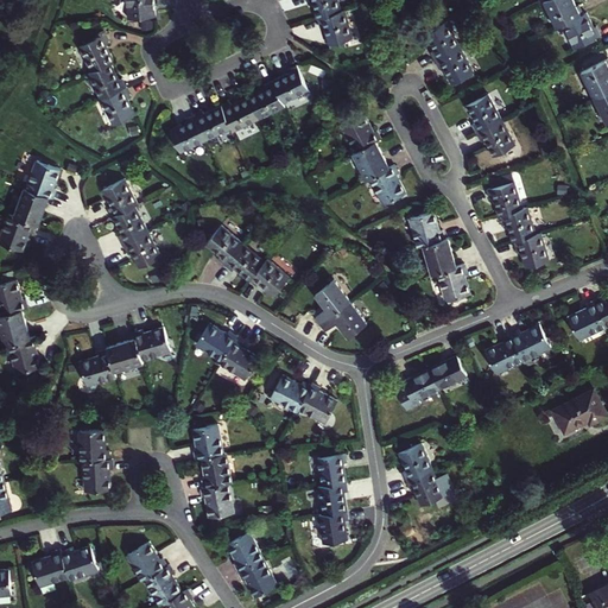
[(127,0),(130,17),(156,16),(154,0),(127,0)]
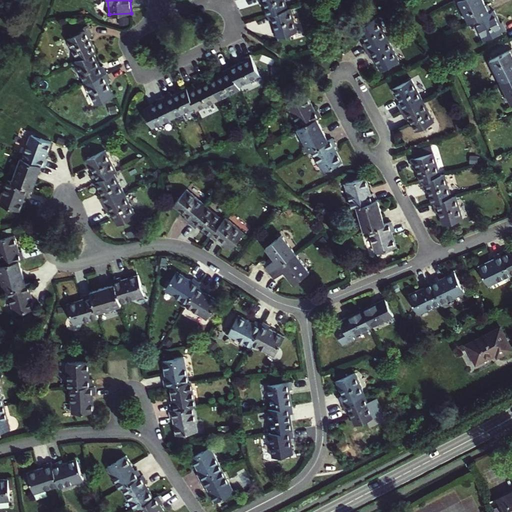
[(287,8),(284,0),(259,0),(260,0),(259,0),(263,0),(268,14),(287,8)]
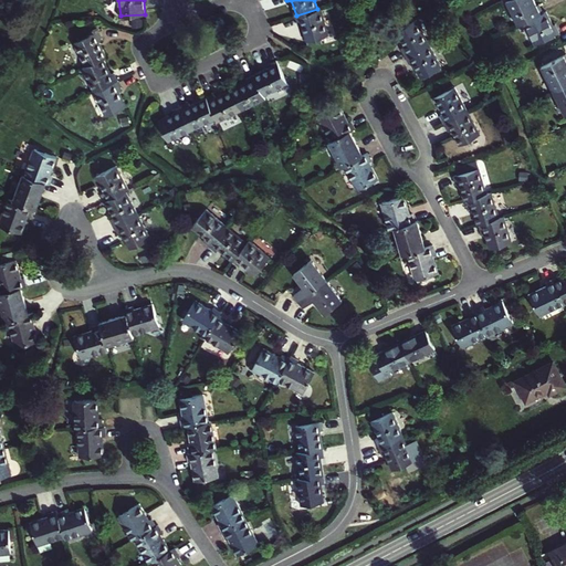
[(505,0),(517,24),(523,22),(543,12),(540,4),(536,6),(533,0),(505,0)]
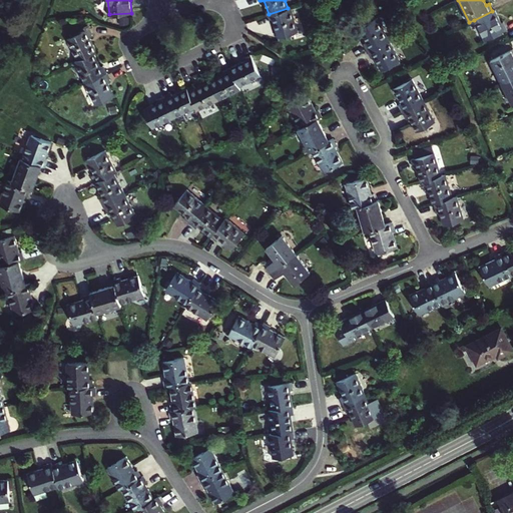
[(292,7),(288,8),(269,14),(271,22),(274,21),(278,36),(298,30),(292,7)]
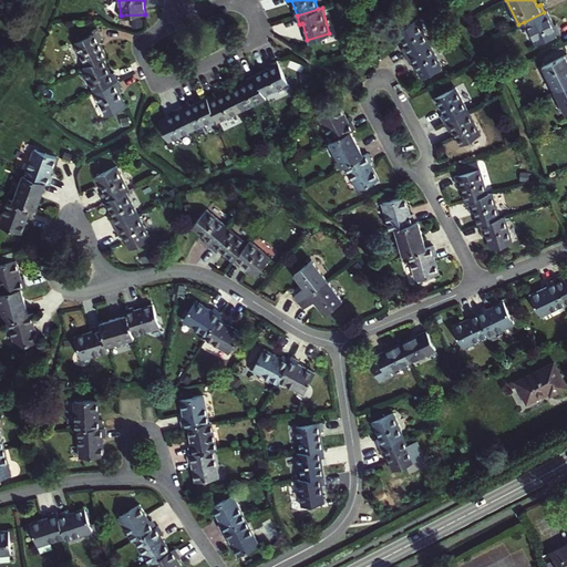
[(544,12),(524,22),(535,44),(559,32),(556,23),(554,24),(547,11),(544,12)]
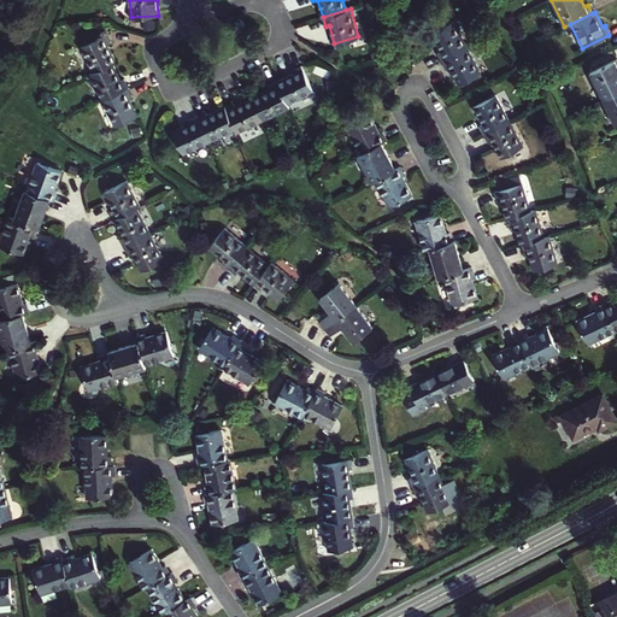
[(442,60),(468,46),(454,21),(432,31),(441,50),(438,51),(442,60)]
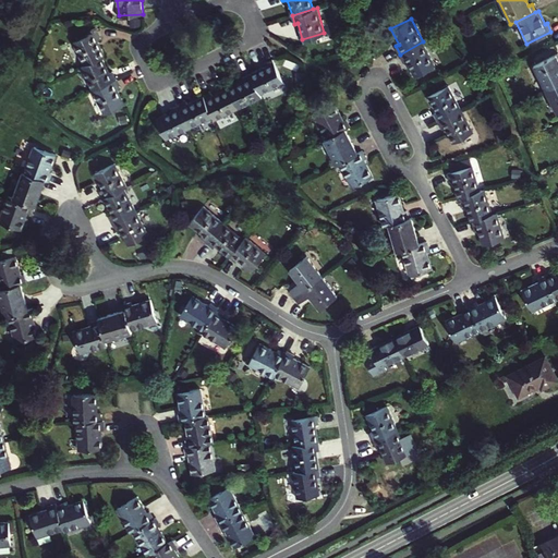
[(73,41),(85,64),(102,57),(105,55),(97,38),(100,37),(97,29),(73,41)]
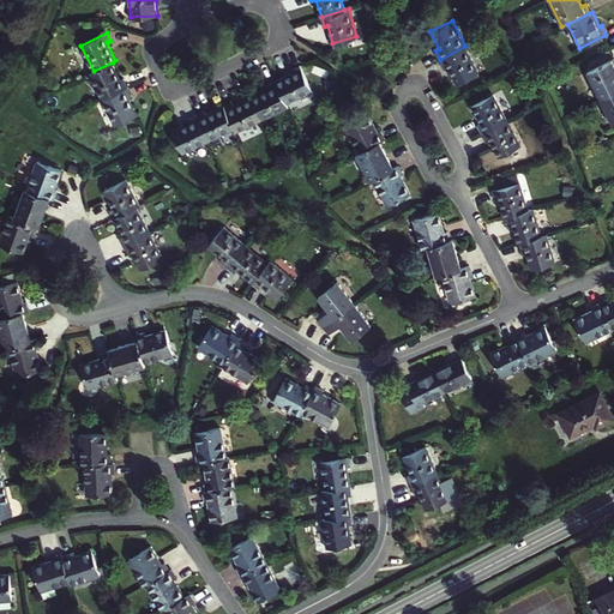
[(479,72),(465,46),(440,60),(444,68),(447,66),(457,83),(479,72)]
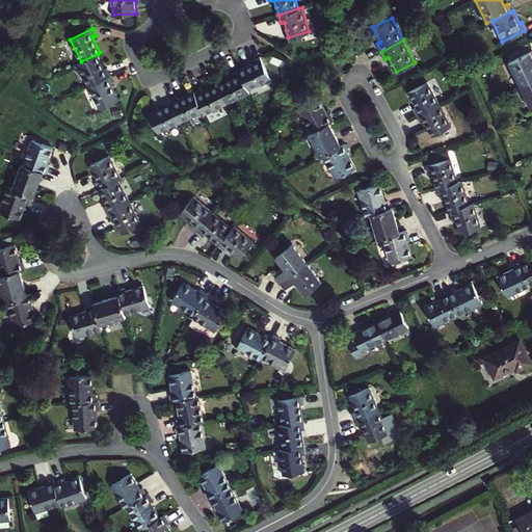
[(509,61),(521,84),(531,78),(531,50),(509,61)]
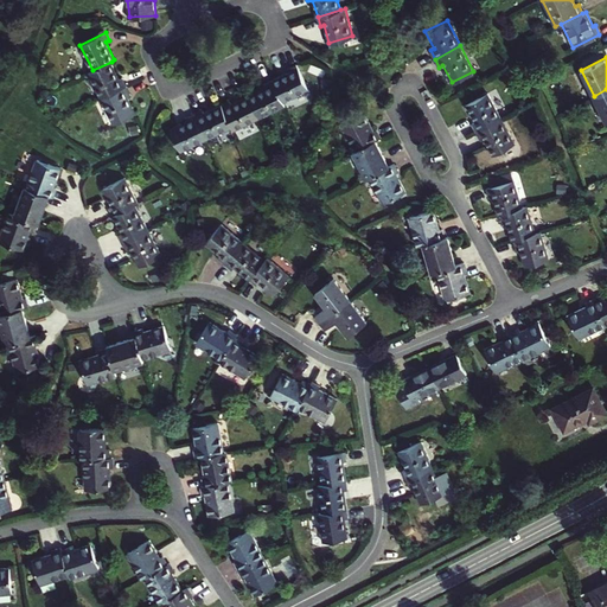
[(89,72),(101,97),(127,85),(122,77),(120,78),(112,62),(93,70),(89,72)]
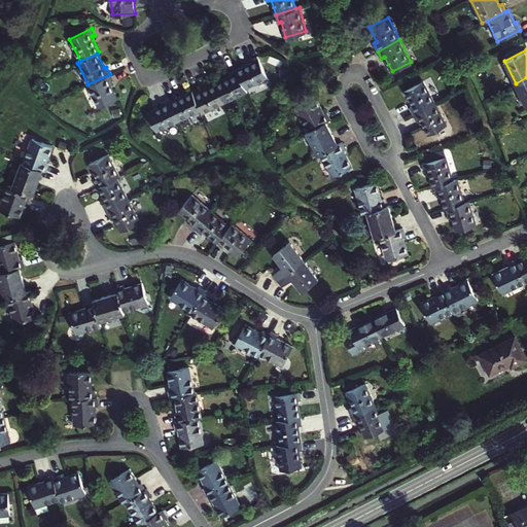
[(251,62),(236,69),(246,89),(268,77),(257,56),(250,59),(251,62)]
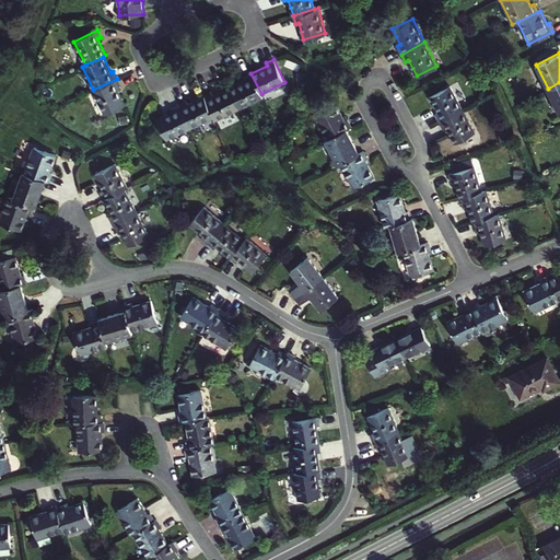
[(244,81),(230,88),(238,108),(263,97),(261,94),(251,73),(243,78),(244,81)]
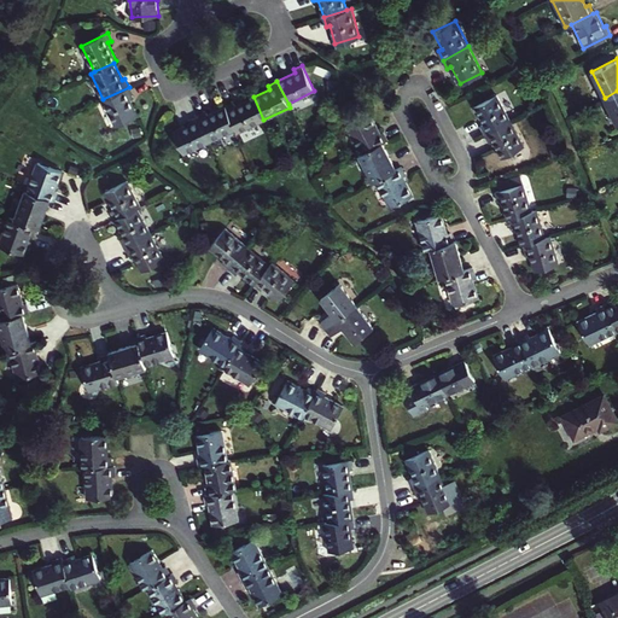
[(133,95),(129,87),(103,99),(116,126),(139,115),(130,98),(133,95)]
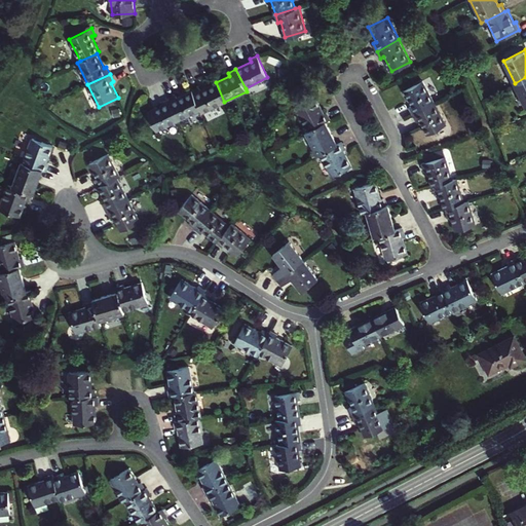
[(525,106),(525,77),(515,83),(525,107),(525,106)]
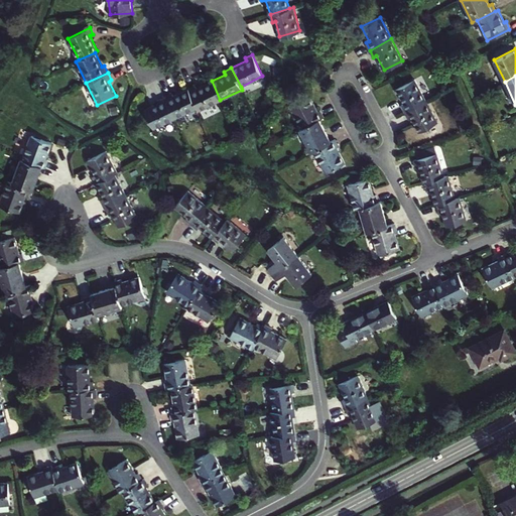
[(415,79),(396,88),(404,102),(401,104),(405,111),(426,100),(415,79)]
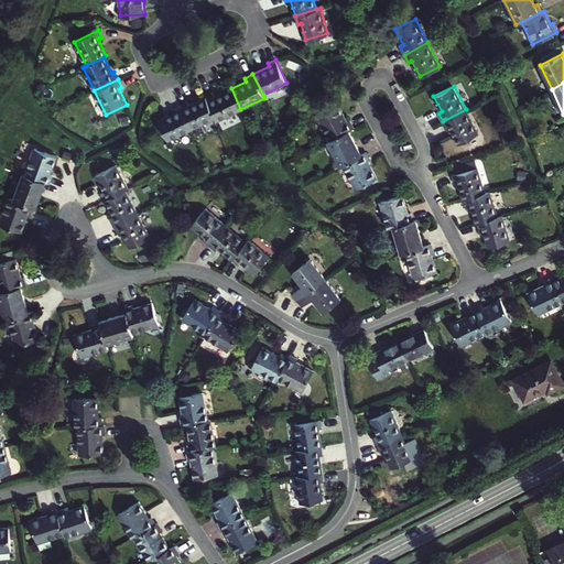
[(240,109),(231,88),(215,96),(214,93),(206,97),(216,118),(217,120),(240,109)]
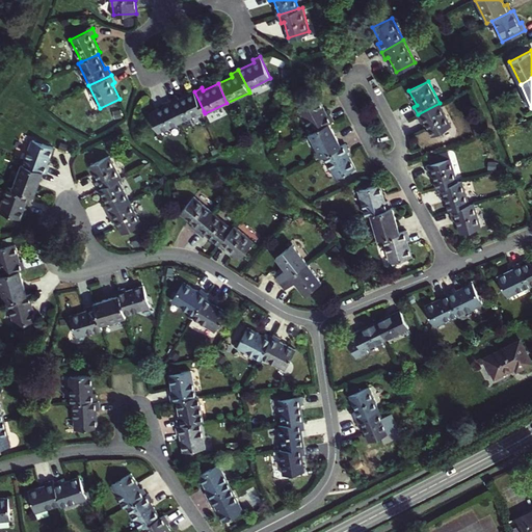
[(204,111),(194,91),(179,99),(178,96),(170,99),(181,122),(204,111)]
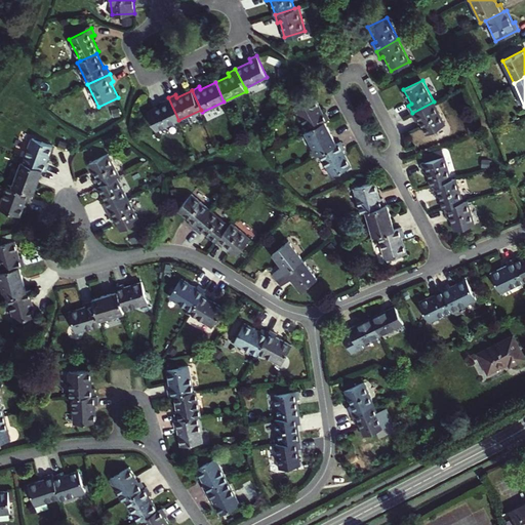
[(295,107),(307,129),(325,120),(329,118),(326,111),(323,113),(315,96),(295,107)]
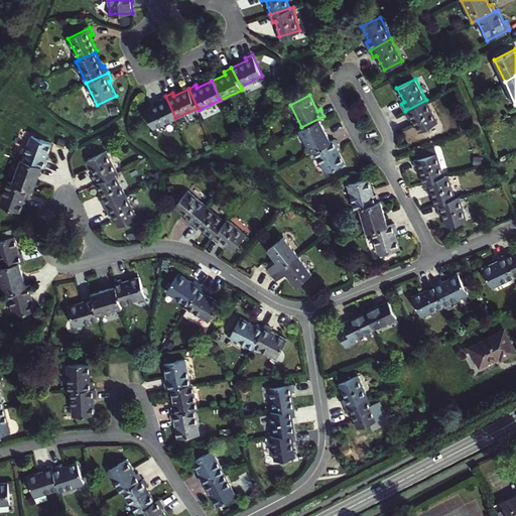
[(154,128),(175,118),(165,96),(158,100),(159,103),(145,110),(154,128)]
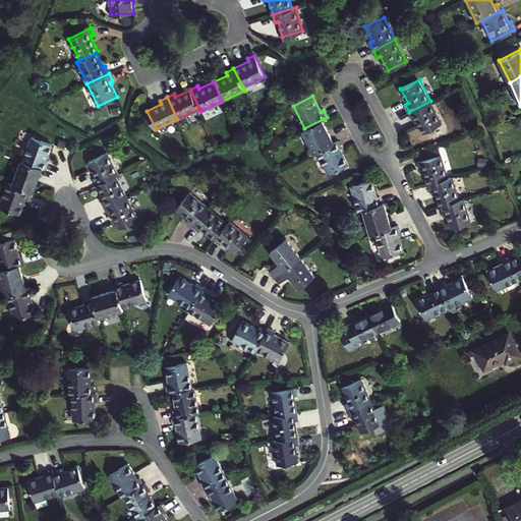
[(442,122),(430,101),(409,112),(413,119),(416,118),(423,132),(442,122)]
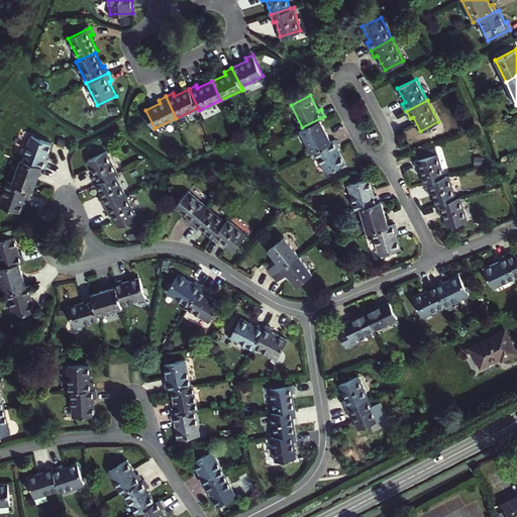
[(312,150),(314,149),(331,140),(320,118),(302,127),(300,128),(312,150)]
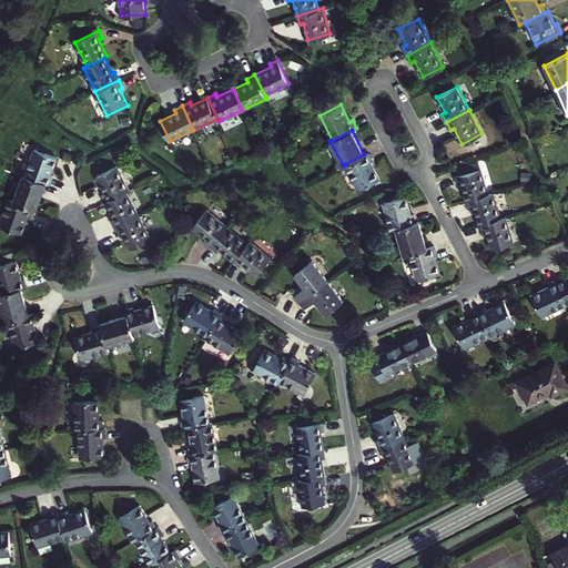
[(34,148),(24,173),(46,181),(50,183),(52,175),(50,174),(57,155),(34,148)]
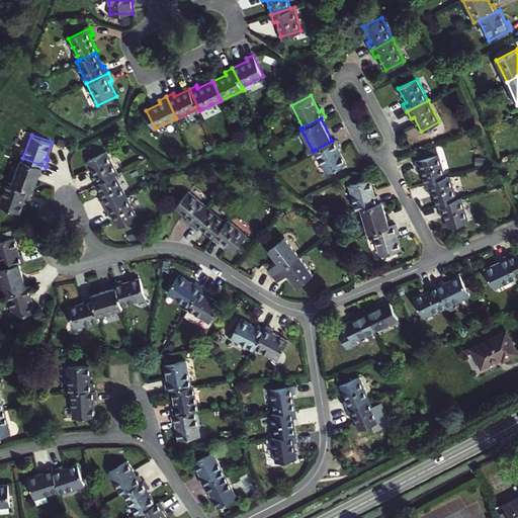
[(332,141),(315,150),(327,173),(346,162),(338,148),(340,146),(337,139),(332,141)]
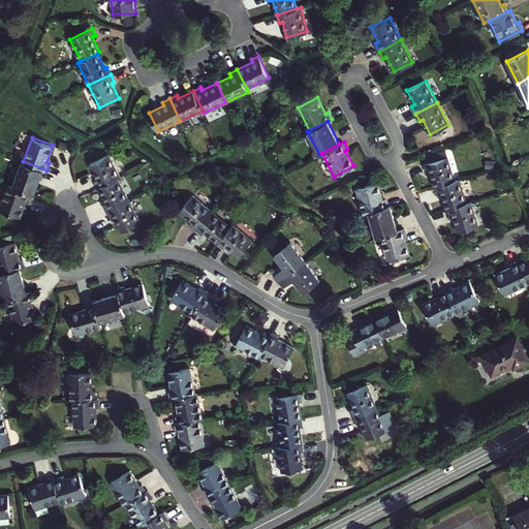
[(107,154),(90,163),(97,179),(95,180),(98,187),(117,178),(120,176),(107,154)]
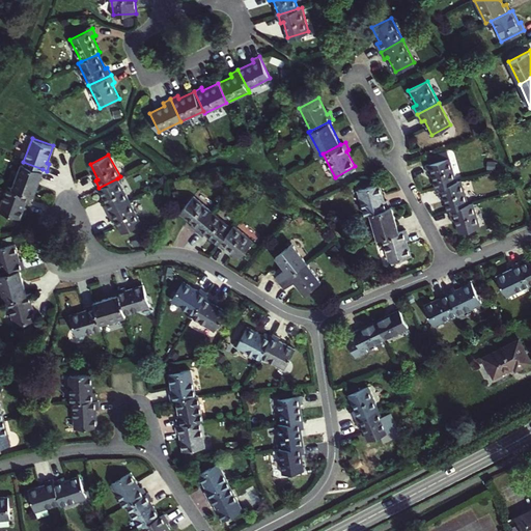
[(432,171),(437,187),(438,187),(457,180),(450,158),(426,165),(428,172),(432,171)]
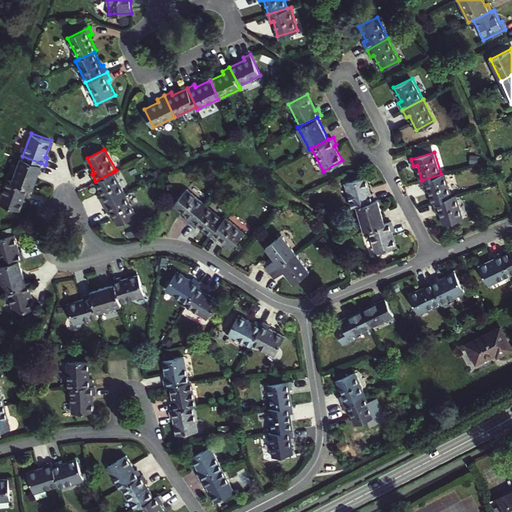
[(30,187),(32,188),(41,163),(22,156),(21,156),(12,180),(30,187)]
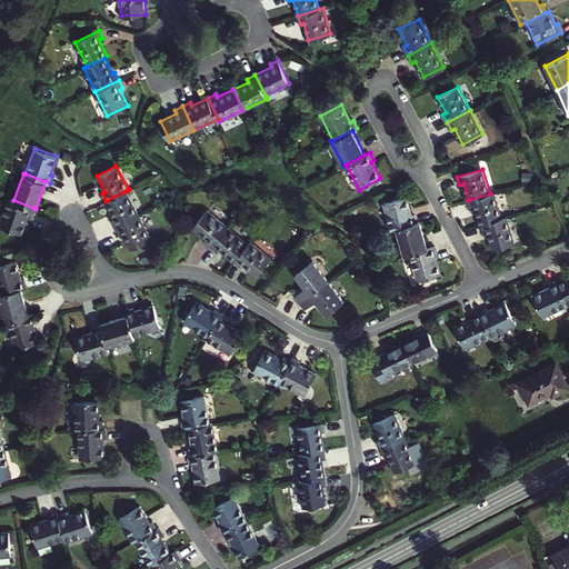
[(115,227),(138,215),(126,191),(106,201),(113,217),(110,219),(115,227)]
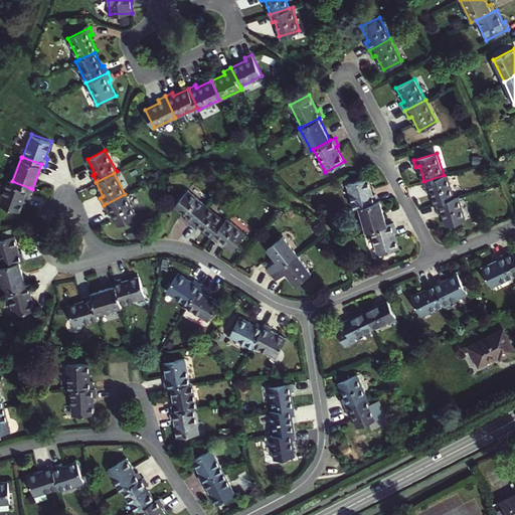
[(435,203),(436,202),(454,197),(448,174),(444,175),(424,181),(427,188),(431,188),(435,203)]
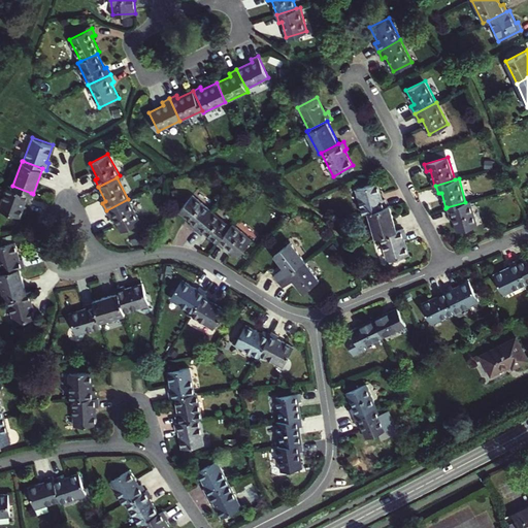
[(363,212),(368,211),(387,205),(385,198),(383,199),(377,182),(356,188),(363,212)]
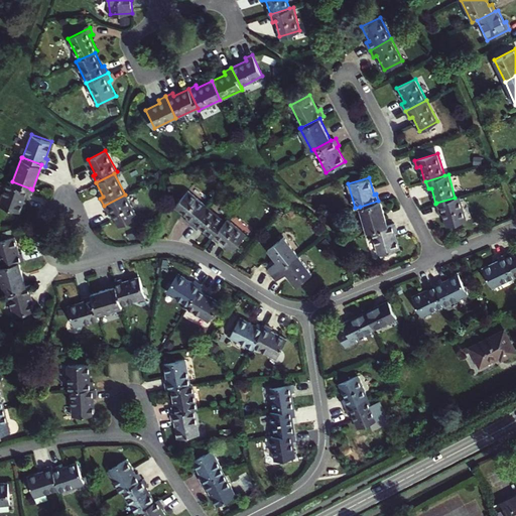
[(12,181),(8,180),(0,201),(0,204),(18,212),(24,195),(27,196),(30,188),(12,181)]
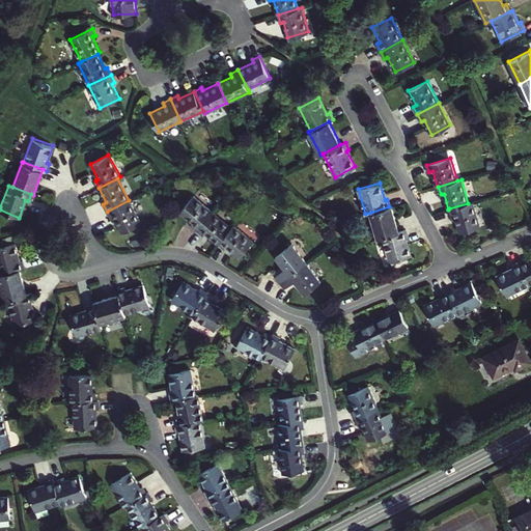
[(198,230),(214,212),(194,196),(180,212),(194,222),(191,224),(198,230)]
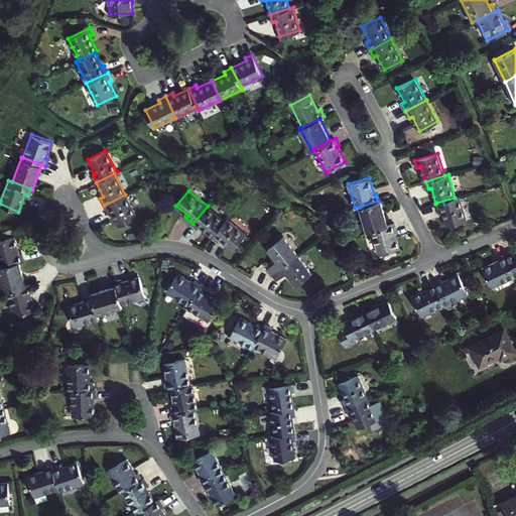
[(125,195),(104,206),(108,213),(111,211),(118,225),(136,216),(125,195)]
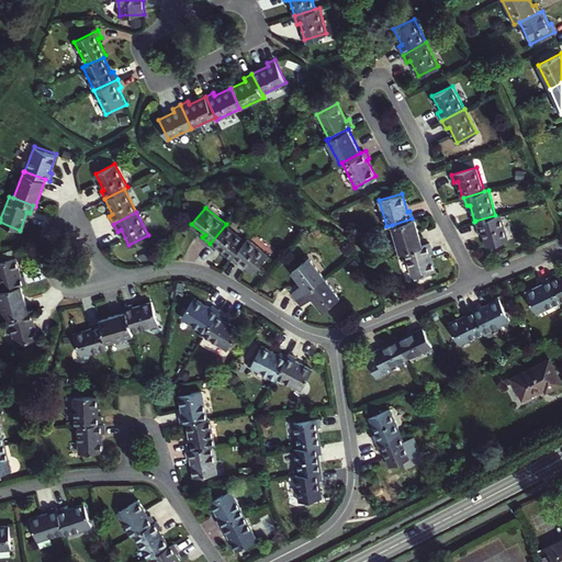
[(507,239),(501,214),(495,215),(475,221),(478,229),(481,228),(485,245),(507,239)]
